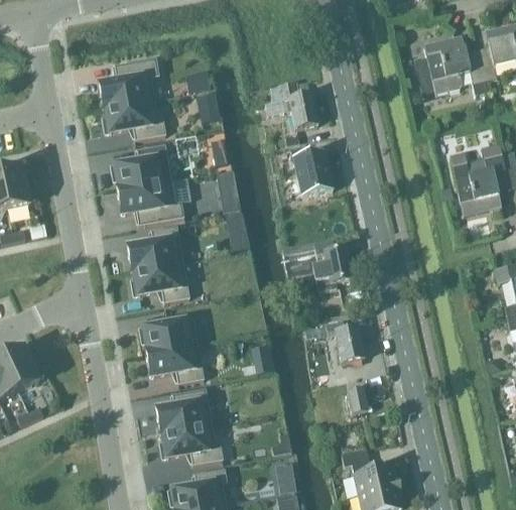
[(488,45),(477,48),(484,80),(484,79),(496,77),(494,67),(515,60),(515,22),(485,30),(488,45)]
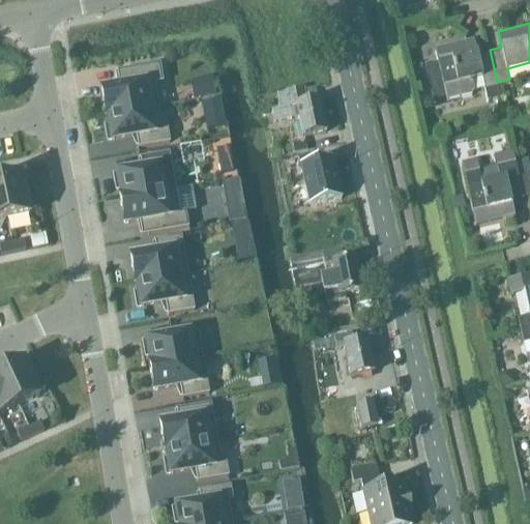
[(497,82),(490,50),(477,52),(474,36),(435,46),(438,59),(444,82),(446,93),(471,88),(474,84),(472,76),(482,74),(488,96),(500,93),(497,81),(497,82)]
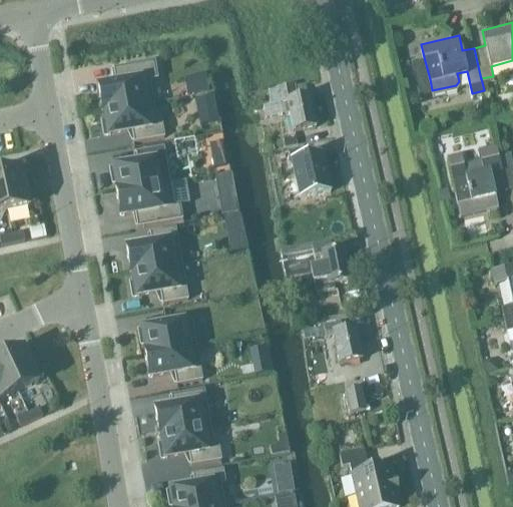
[(424,57),(412,59),(420,93),(432,90),(430,79),(424,57)]
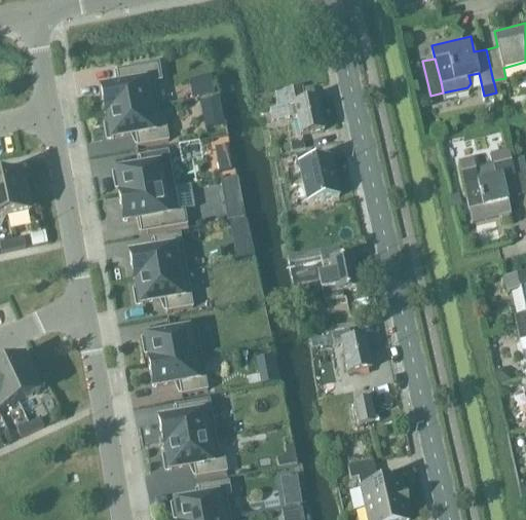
[(119,83),(100,86),(104,111),(157,101),(153,78),(161,77),(158,60),(115,67),(115,68),(116,68),(119,83)]
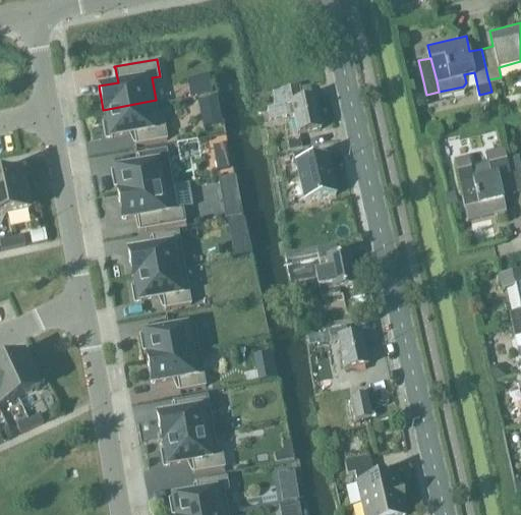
[(209,70),(193,73),(197,91),(212,88),(209,70)]
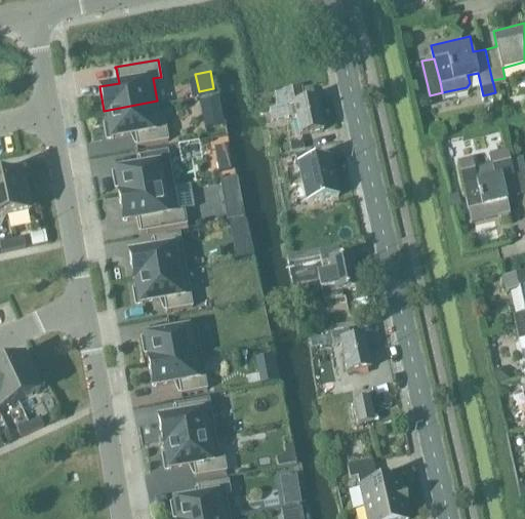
[(305,98),(301,86),(301,85),(283,88),(286,103),(294,102),(299,131),(323,126),(317,95),(305,98)]
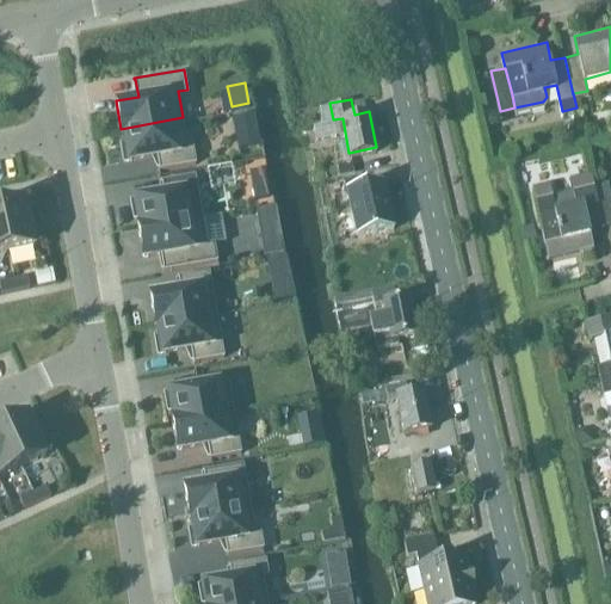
[(329,103),(320,105),(323,122),(333,119),(329,103)]
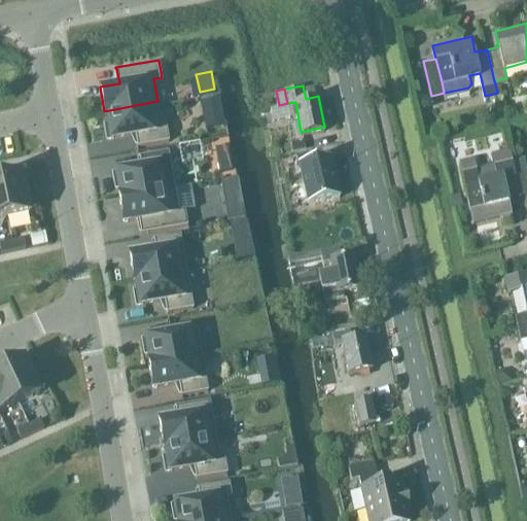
[(218,94),(206,96),(208,106),(220,104),(218,94)]
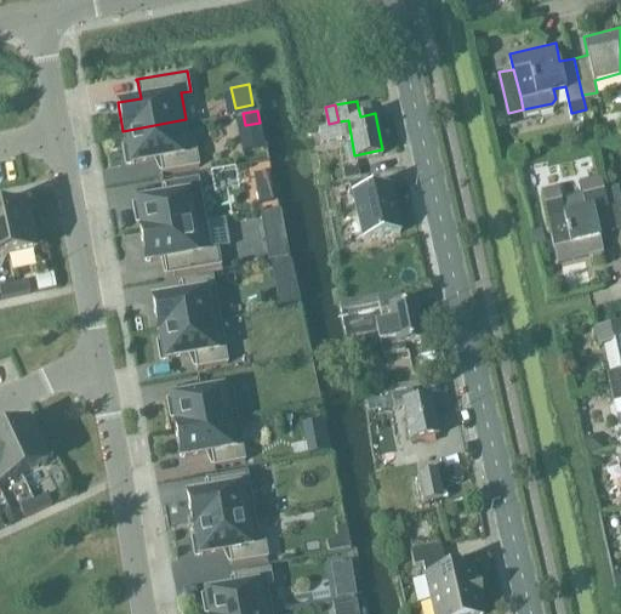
[(191,147),(186,119),(123,131),(126,131),(127,142),(124,142),(126,159),(159,154),(161,166),(160,166),(160,169),(199,161),(195,146),(191,147)]
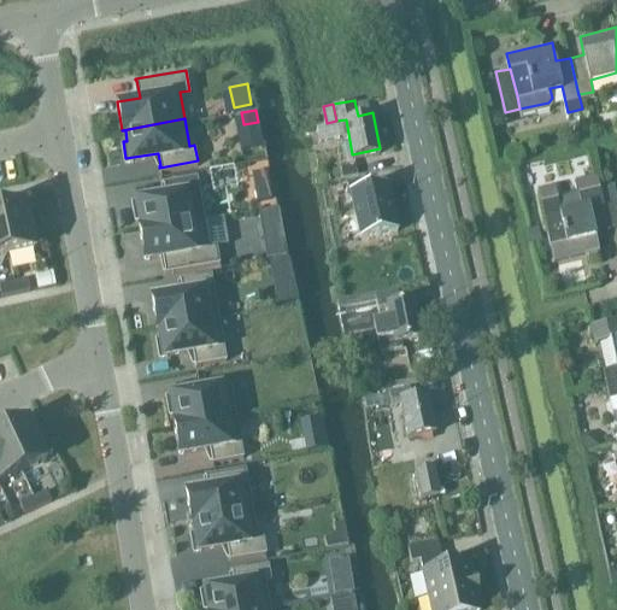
[(356,157),(341,160),(344,174),(358,170),(356,157)]
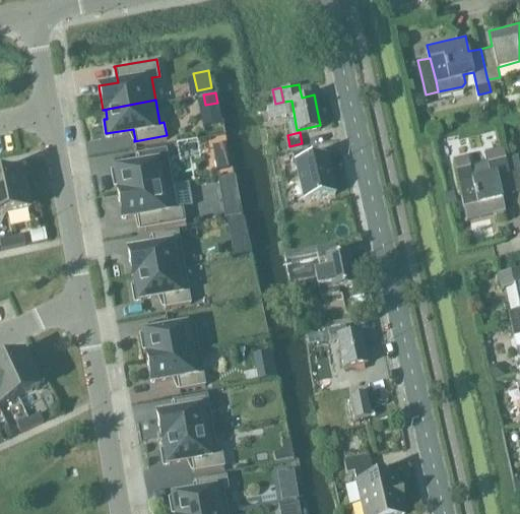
[(512,187),(505,155),(503,144),(483,148),(486,159),(469,164),(467,152),(453,155),(466,214),(504,205),(501,190),(512,187)]
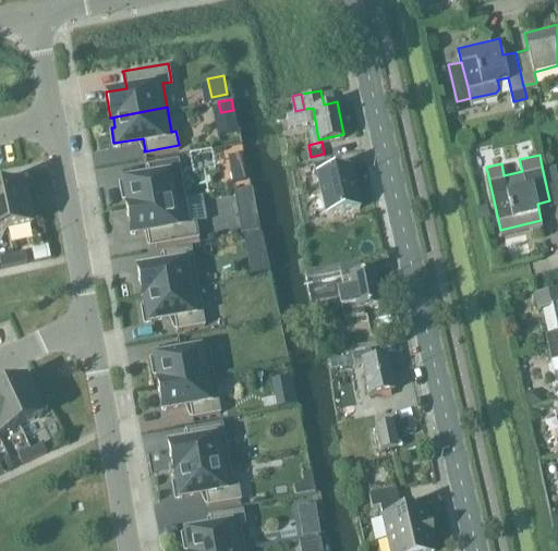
[(314,161),(316,170),(332,166),(331,158),(314,161)]
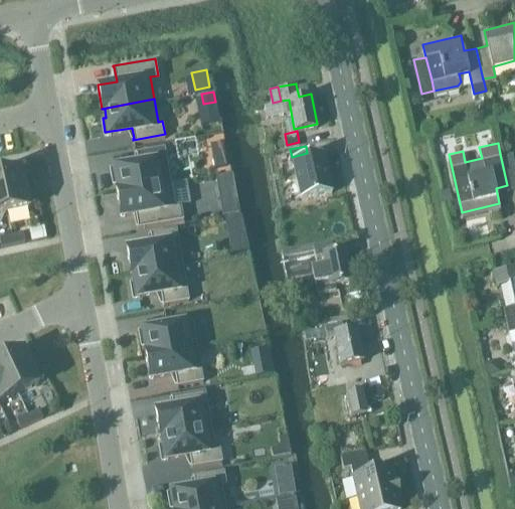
[(224,149),(212,152),(214,164),(227,162),(224,149)]
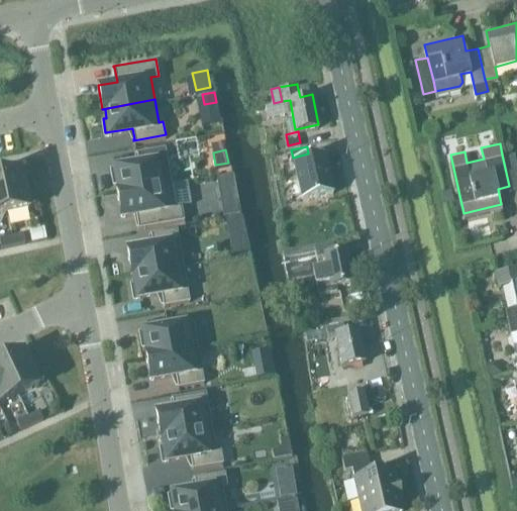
[(293,158),(302,197),(333,190),(324,150),(308,154),(293,158)]
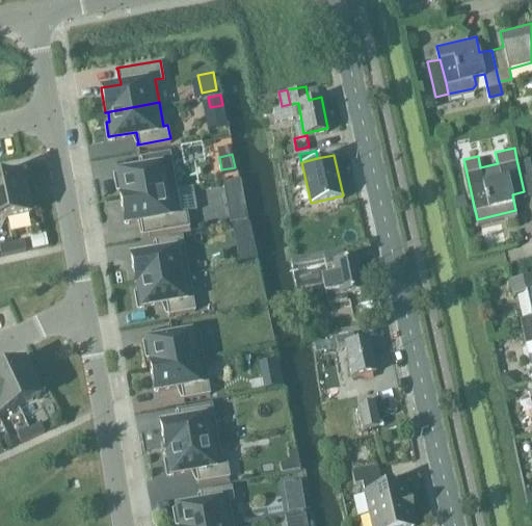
[(516,159),(524,191),(531,189),(531,167),(529,156),(516,159)]
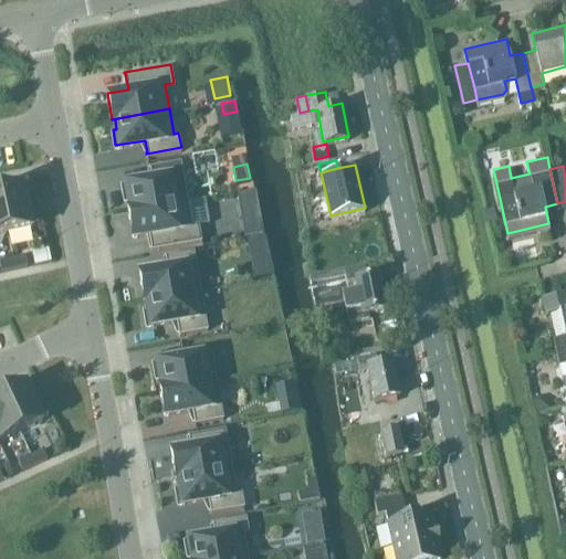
[(174,200),(174,199),(169,173),(122,182),(124,198),(128,197),(129,207),(127,207),(127,208),(174,200)]
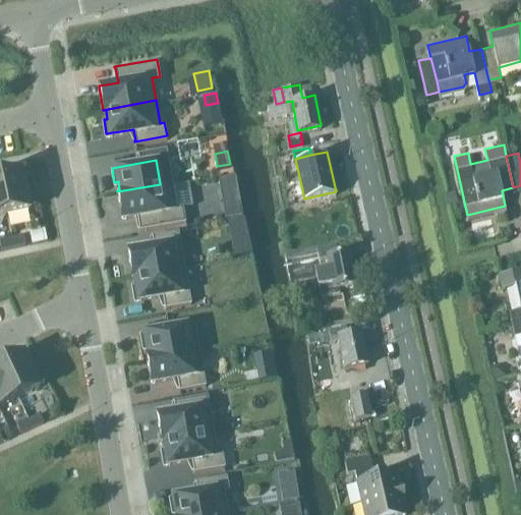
[(21,170),(0,174),(0,181),(6,212),(29,207),(29,203),(36,202),(32,183),(24,185),(21,170)]
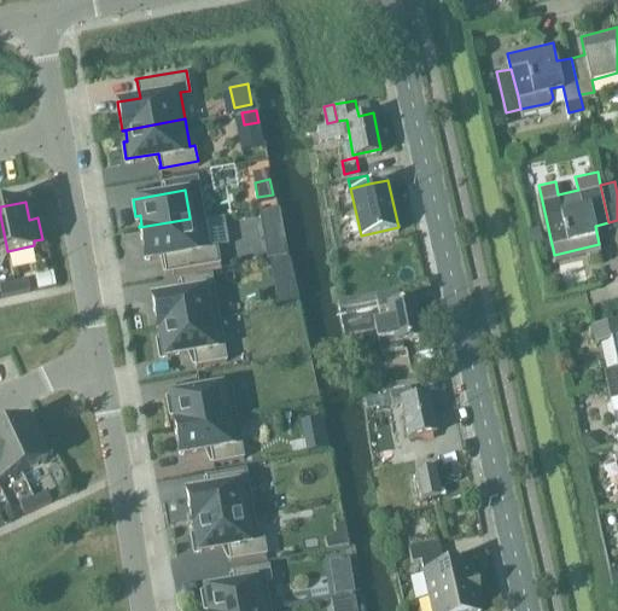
[(261,209),(268,252),(285,249),(278,205),(261,209)]
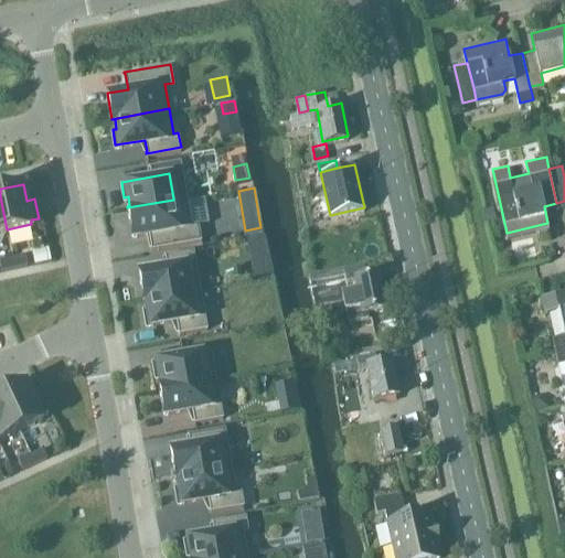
[(173,200),(127,207),(131,234),(148,231),(151,244),(150,245),(150,246),(201,237),(198,221),(209,218),(204,194),(187,197),(187,196),(173,199),(173,200)]
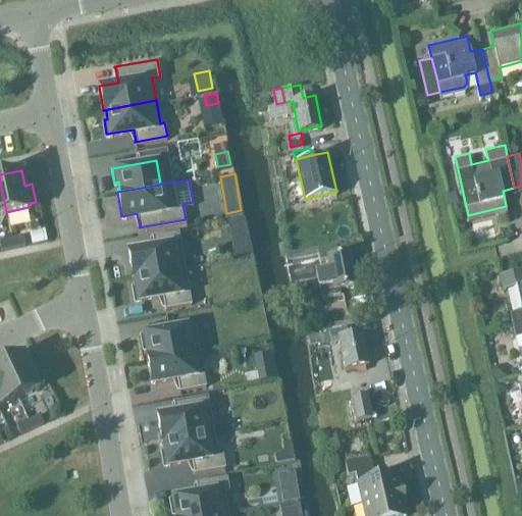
[(296,197),(296,182),(279,183),(279,197),(296,197)]
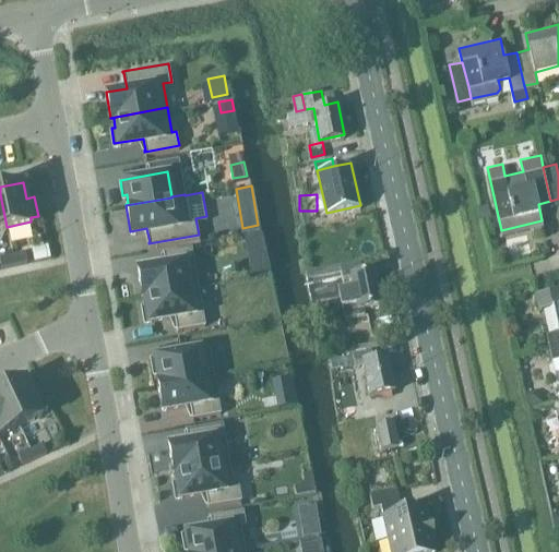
[(487,202),(477,204),(480,217),(490,215),(487,202)]
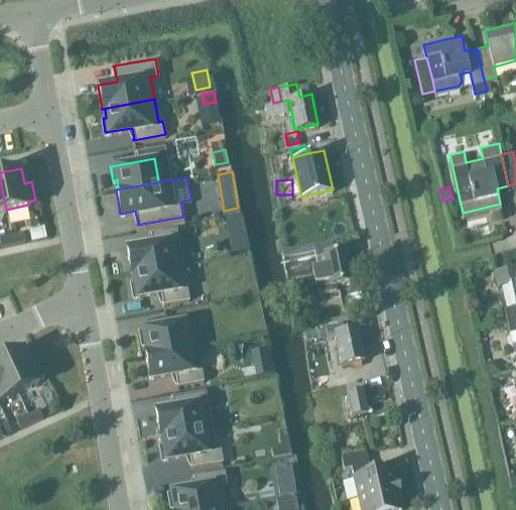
[(289,225),(293,243),(314,238),(313,234),(337,228),(334,215),(321,217),(289,225)]
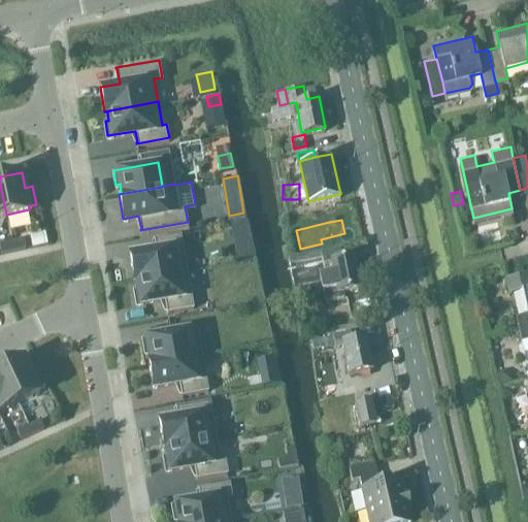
[(45,229),(30,232),(32,243),(48,239),(45,229)]
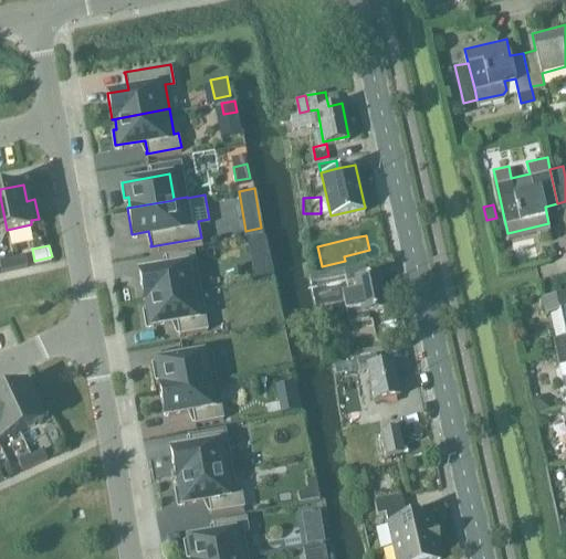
[(144,297),(200,287),(194,248),(164,253),(165,254),(167,265),(138,271),(144,297)]
